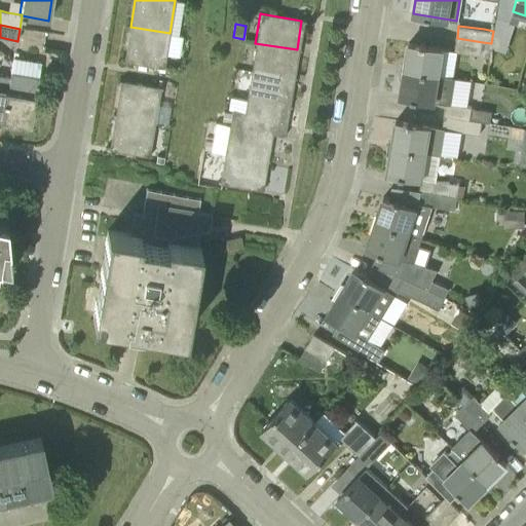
[(163,68),(170,33),(130,27),(124,61),(163,68)]
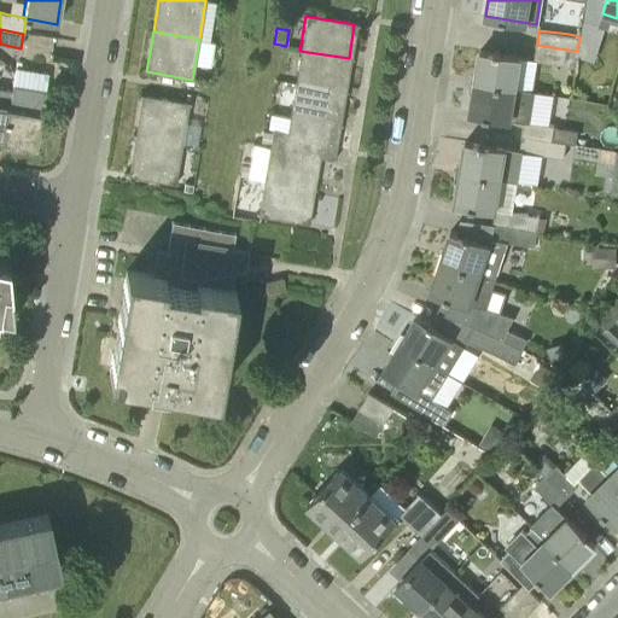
[(565,64),(567,50),(537,45),(535,60),(565,64)]
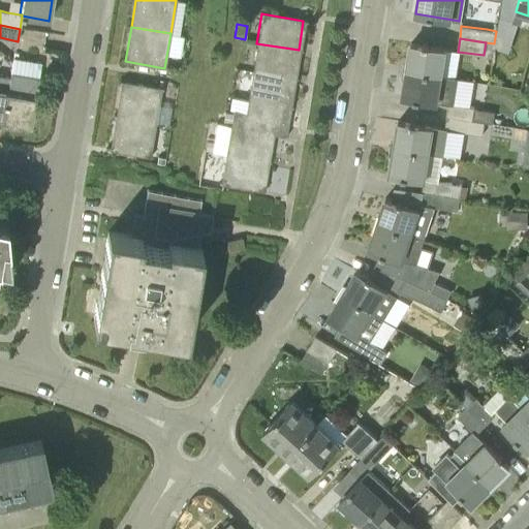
[(406,70),(458,79),(458,78),(443,75),(447,49),(411,42),(406,70)]
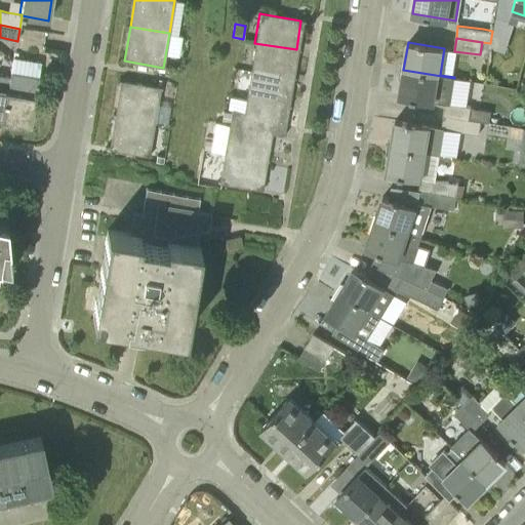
[(291,78),(296,49),(254,43),(250,71),(291,78)]
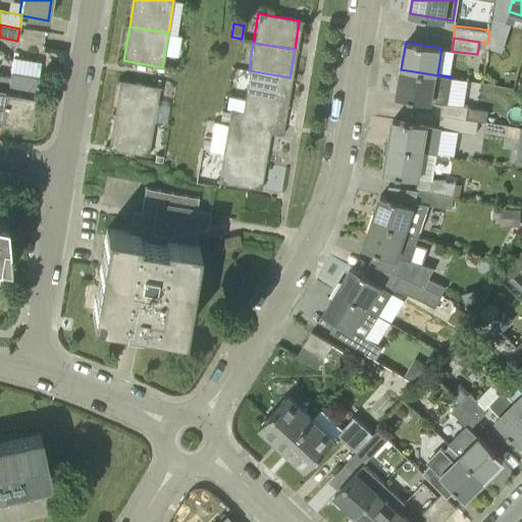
[(448,103),(452,77),(401,69),(397,95),(432,100),(442,102),(440,114),(475,119),(478,119),(486,120),(487,114),(488,110),(468,107),(468,106),(448,103)]
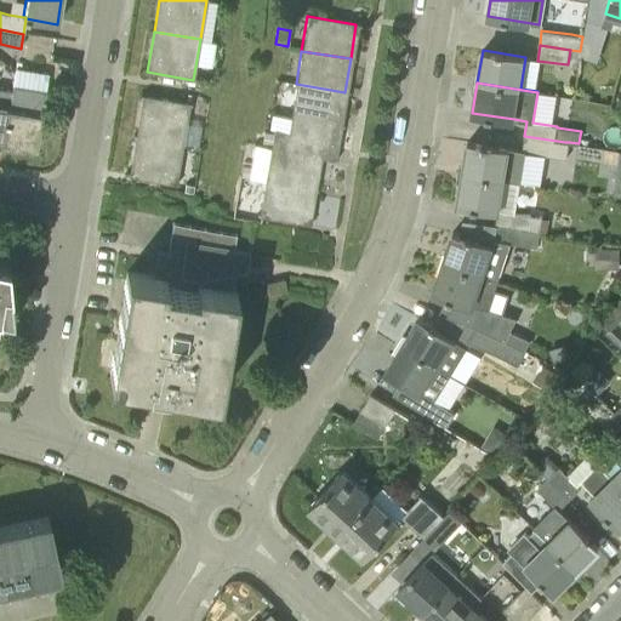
[(340,125),(345,92),(296,84),(290,117),(340,125)]
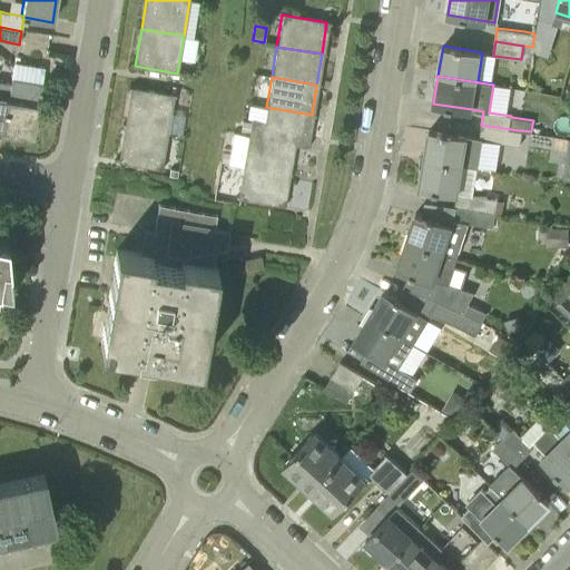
[(0,130),(2,130),(10,81),(10,80),(7,98),(3,98),(5,96),(0,95),(0,130)]
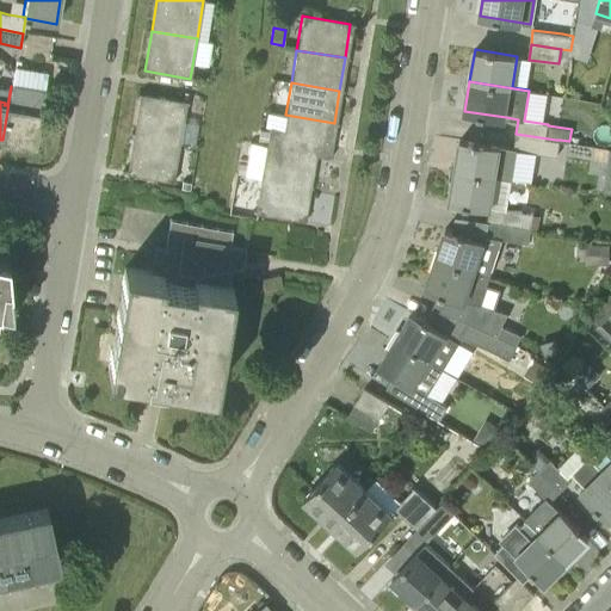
[(11,87),(2,140),(6,141),(19,142),(19,143),(35,146),(41,111),(44,92),(11,87)]
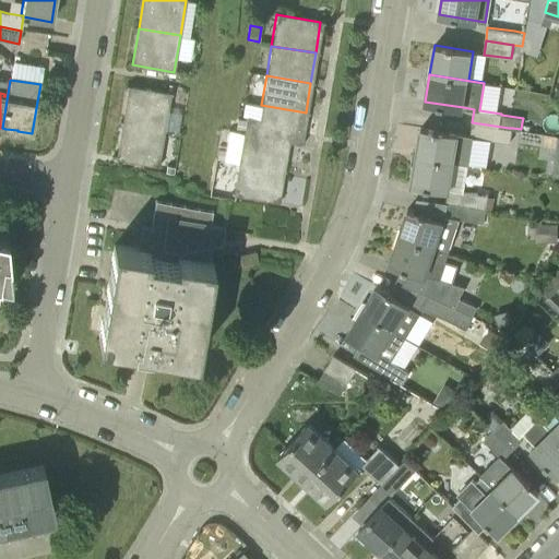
[(123,122),(164,130),(170,93),(129,86),(123,122)]
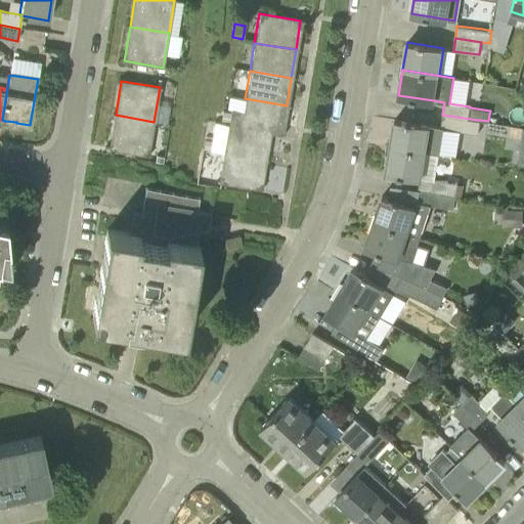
[(281,133),(287,105),(245,98),(228,95),(225,108),(230,108),(230,112),(228,123),(228,125),(281,133)]
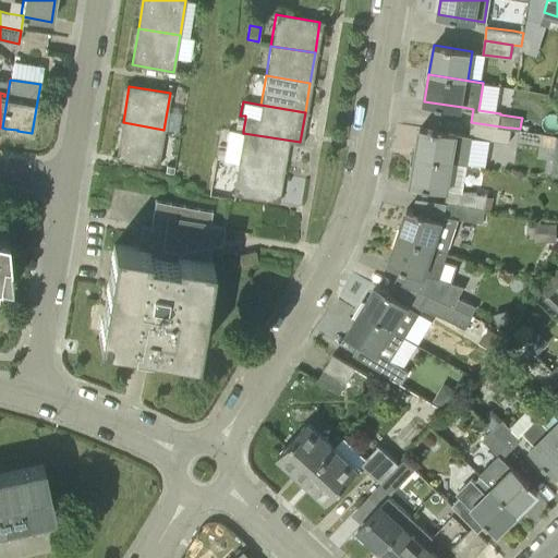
[(182,129),(185,110),(174,108),(170,126),(182,129)]
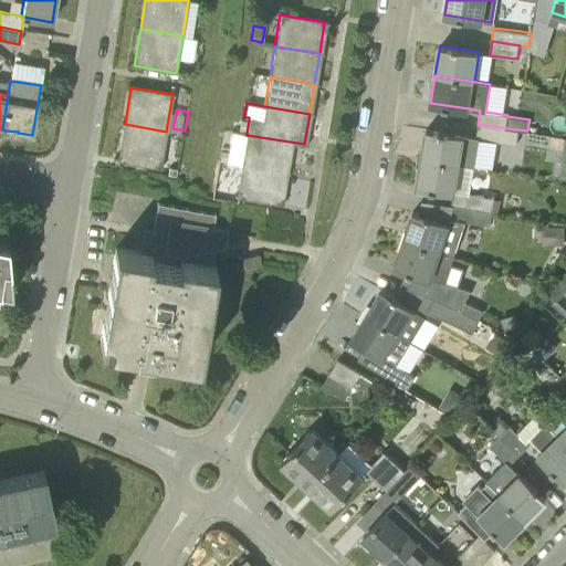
[(247,133),(249,121),(241,119),(239,130),(247,133)]
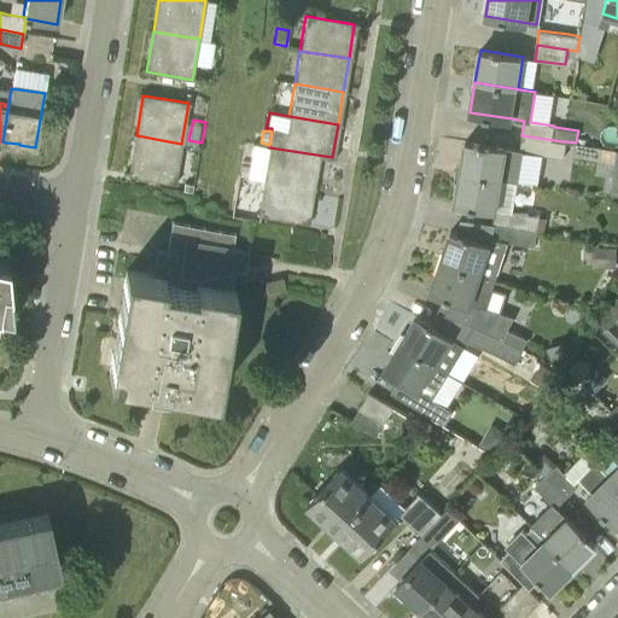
[(175,184),(181,144),(136,135),(129,176),(175,184)]
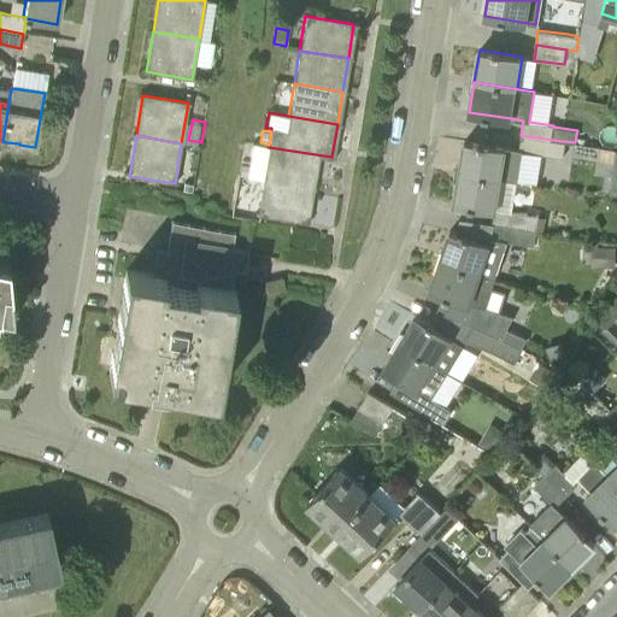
[(563,157),(565,141),(562,141),(521,135),(518,150),(464,141),(459,172),(501,178),(516,181),(516,178),(534,181),(538,153),(563,157)]
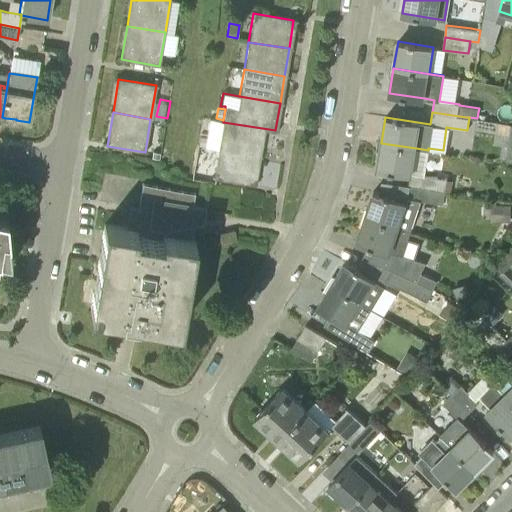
[(275,131),(275,130),(223,122),(218,149),(259,156),(263,129),(275,131)]
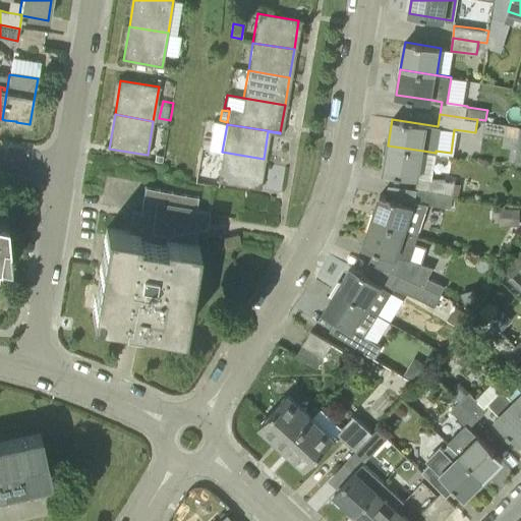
[(432,178),(436,153),(423,151),(388,146),(384,171),(417,176),(415,189),(418,189),(453,193),(455,183),(455,181),(432,178)]
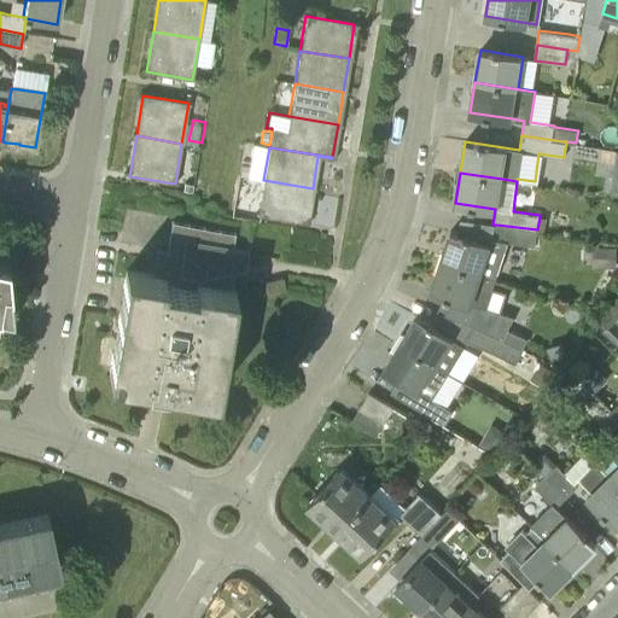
[(307,222),(313,188),(263,180),(257,215),(307,222)]
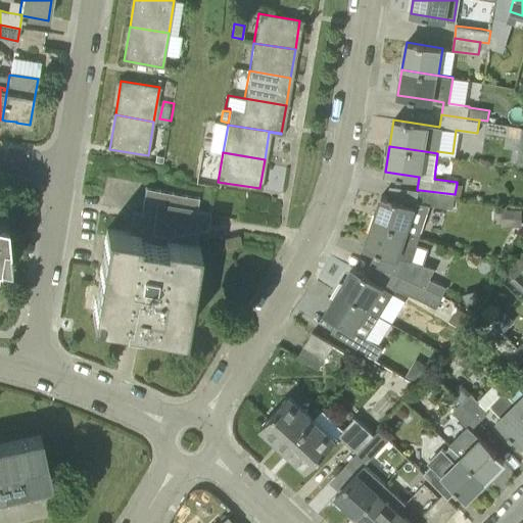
[(156,154),(154,160),(161,162),(163,156),(156,154)]
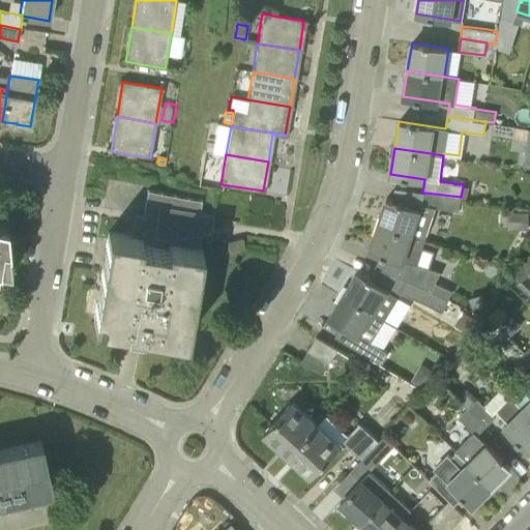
[(212,183),(213,171),(202,169),(200,181),(212,183)]
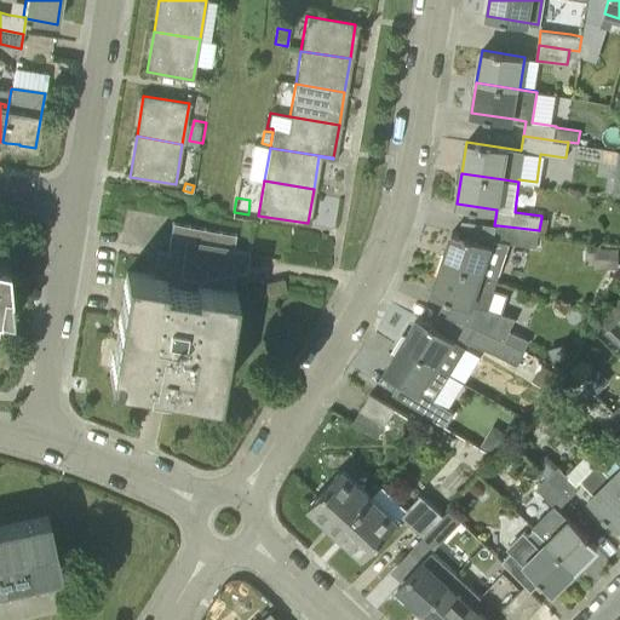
[(108,377),(147,383),(144,400),(147,402),(150,405),(153,407),(156,408),(160,408),(164,409),(167,409),(171,408),(173,407),(177,405),(179,394),(178,392),(179,388),(218,394),(235,288),(225,287),(225,285),(223,271),(245,268),(247,250),(231,247),(234,233),(171,222),(166,252),(156,251),(153,275),(125,270),(108,377)]
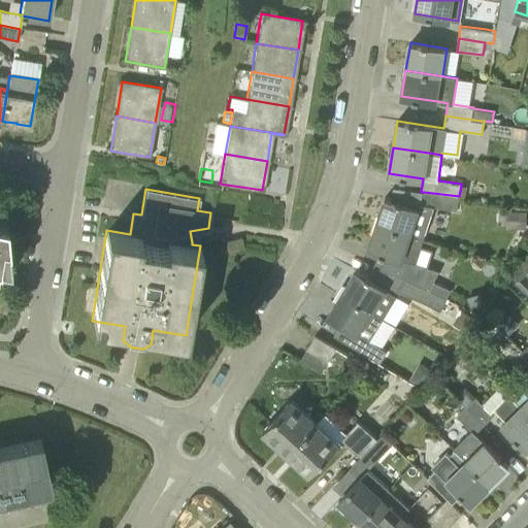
[(457,210),(459,196),(424,192),(421,192),(419,204),(418,208),(385,197),(376,223),(423,238),(427,224),(431,212),(433,206),(457,210)]
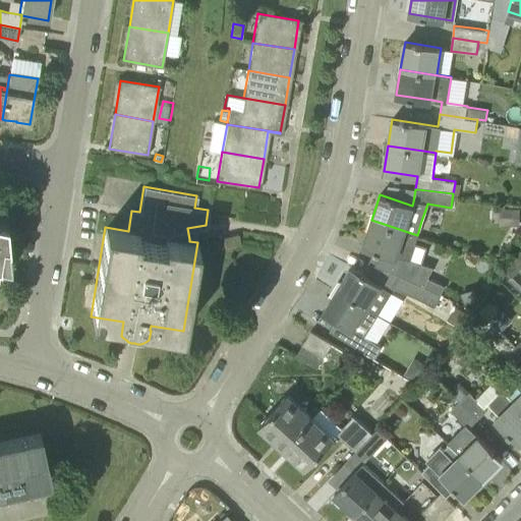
[(519,208),(501,208),(501,225),(519,225),(519,208)]
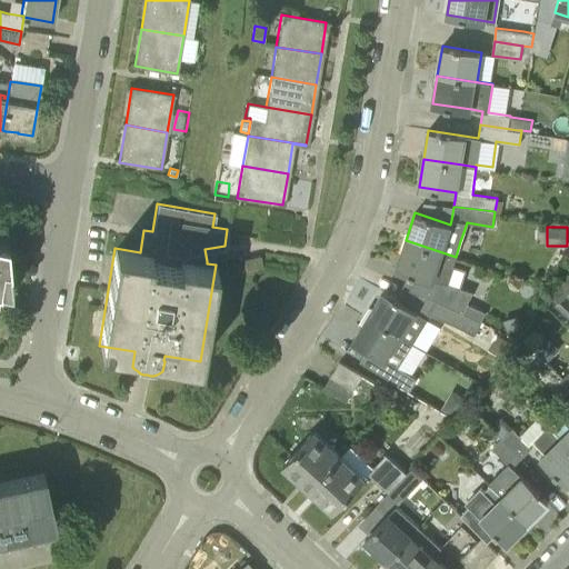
[(0,285),(10,287),(6,237),(0,236),(0,285)]
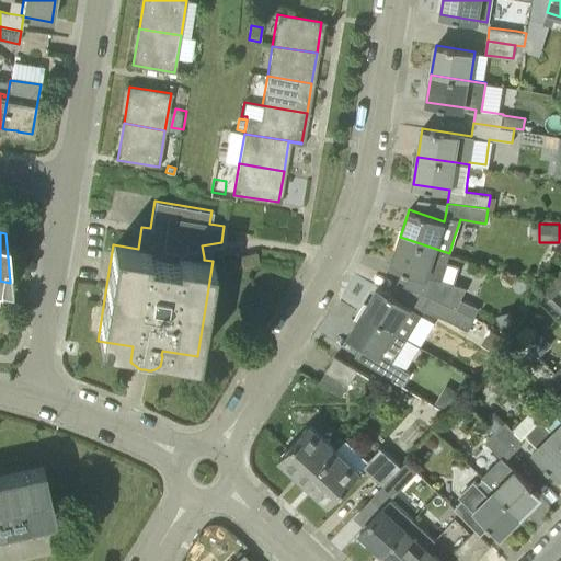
[(441,278),(449,253),(400,237),(391,264),(401,267),(395,281),(431,296),(456,308),(474,317),(479,307),(460,298),(461,296),(466,286),(441,278)]
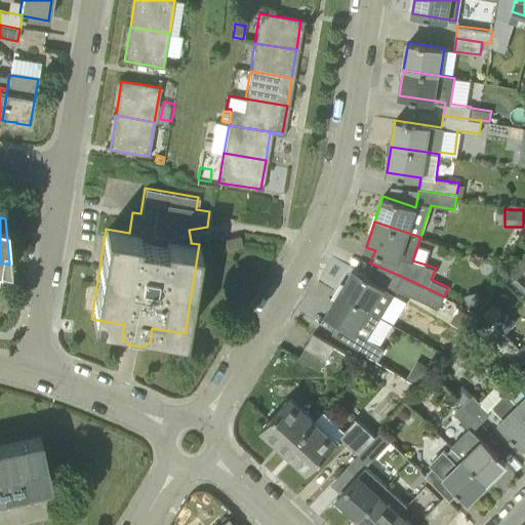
[(230,258),(233,239),(216,236),(213,256),(230,258)]
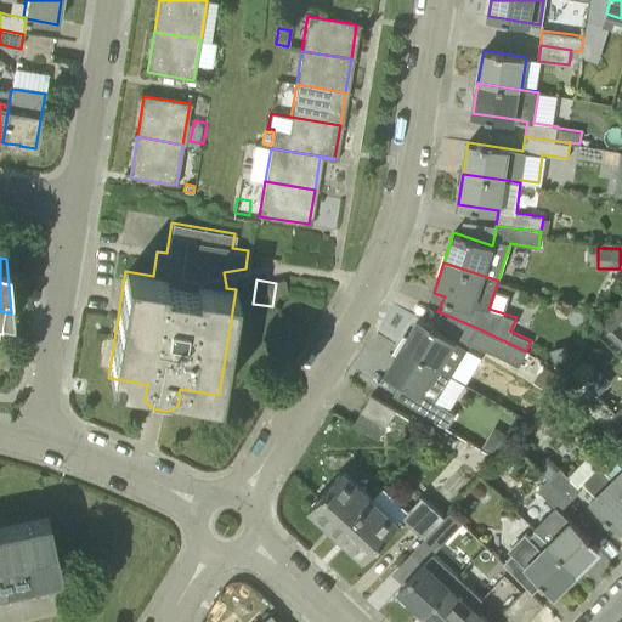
[(451,375),(468,349),(446,335),(418,318),(402,345),(451,375)]
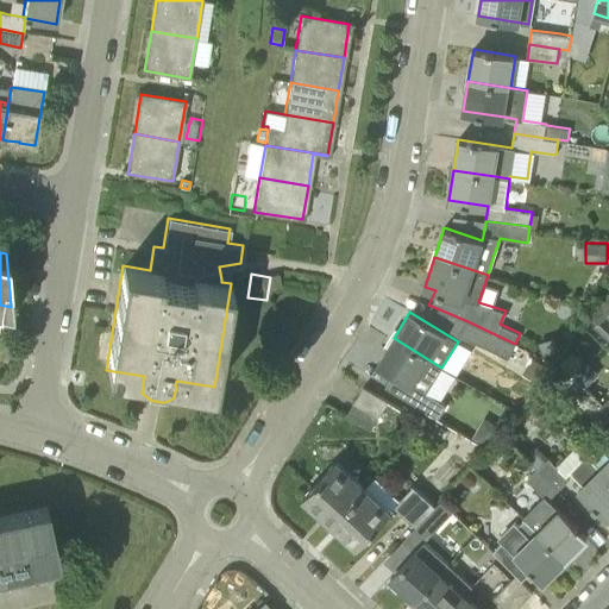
[(488,349),(495,334),(468,321),(460,336),(473,343),(488,349)]
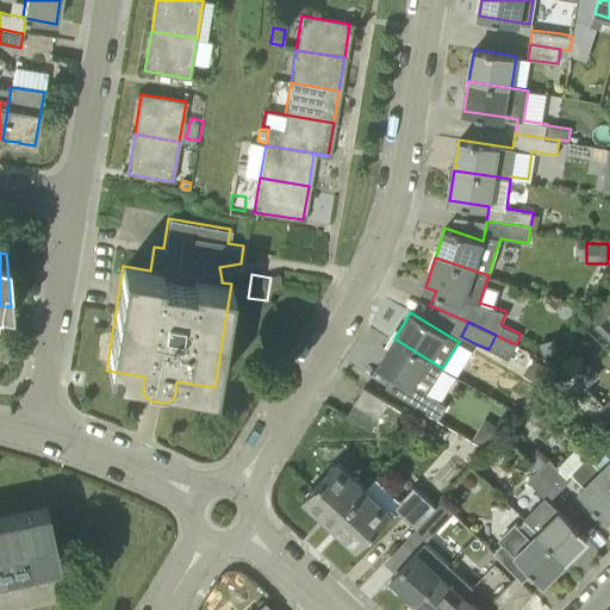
[(509,359),(511,353),(516,344),(496,335),(489,349),(509,359)]
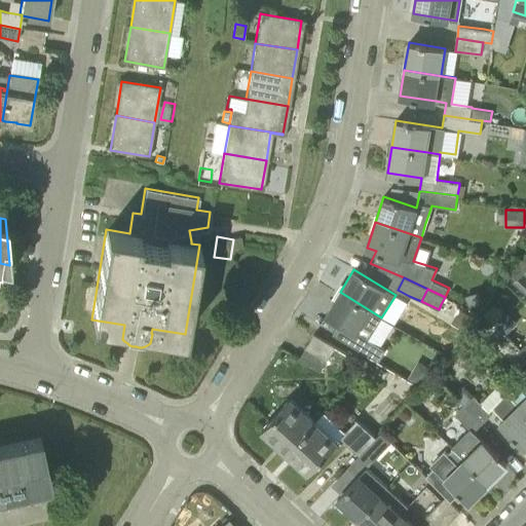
[(478,291),(463,295),(467,308),(482,304),(478,291)]
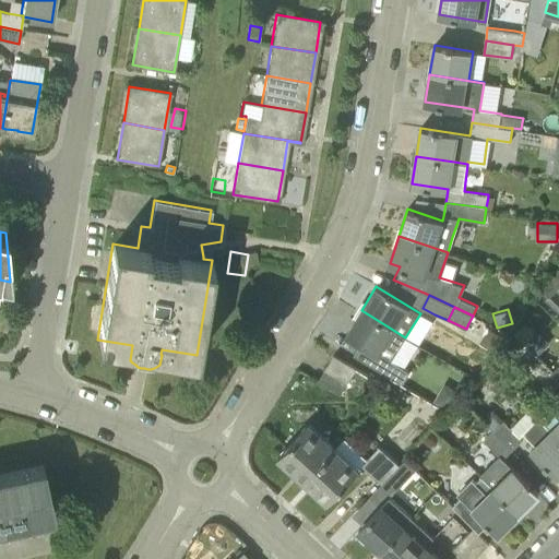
[(391,360),(405,337),(361,310),(346,334),(360,342),(354,354),(382,371),(402,383),(408,371),(391,360)]
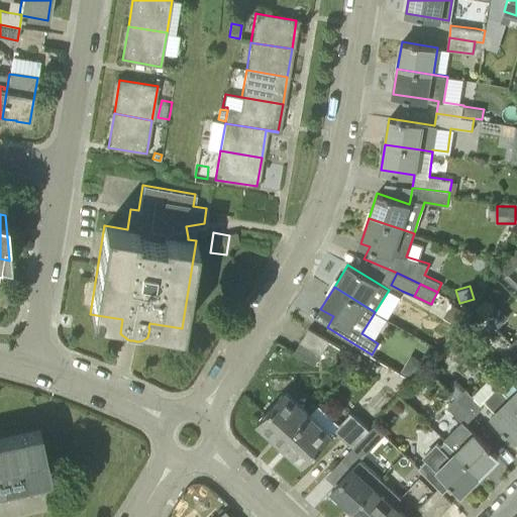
[(463,309),(451,303),(444,315),(456,321),(463,309)]
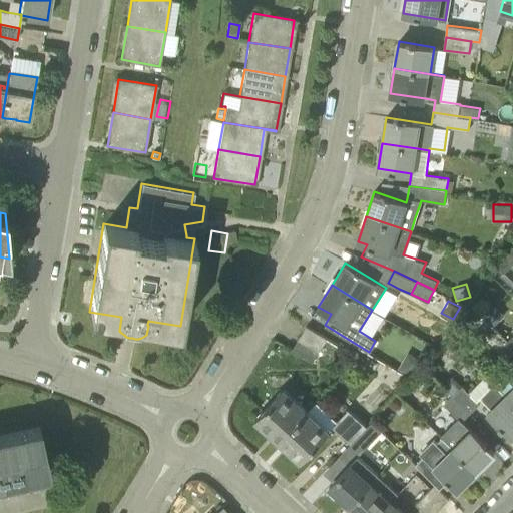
[(491,308),(484,315),(494,326),(501,319),(491,308)]
